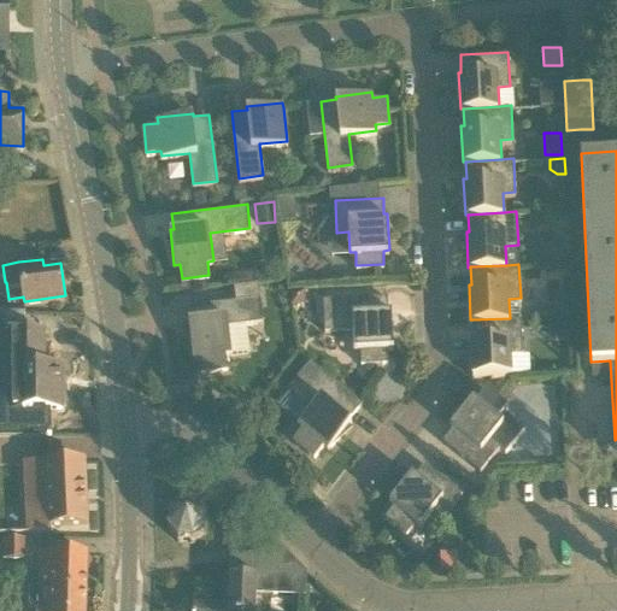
[(228,365),(225,351),(231,351),(228,323),(263,318),(260,294),(235,298),(189,303),(192,319),(189,319),(193,356),(199,354),(200,369),(228,365)]
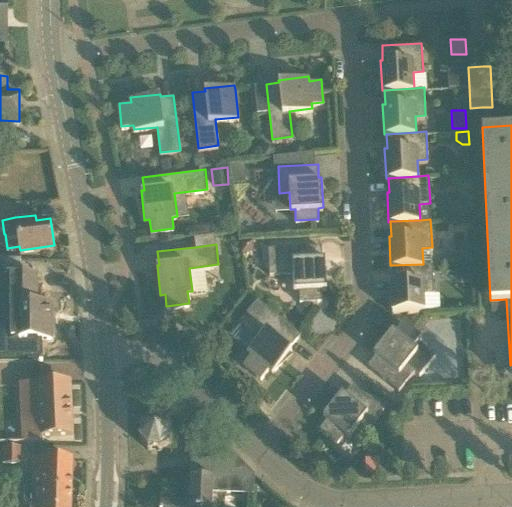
[(322,257),(322,244),(268,246),(269,273),(293,271),(294,288),(299,288),(299,300),(322,299),(322,287),(326,287),(325,257),(322,257)]
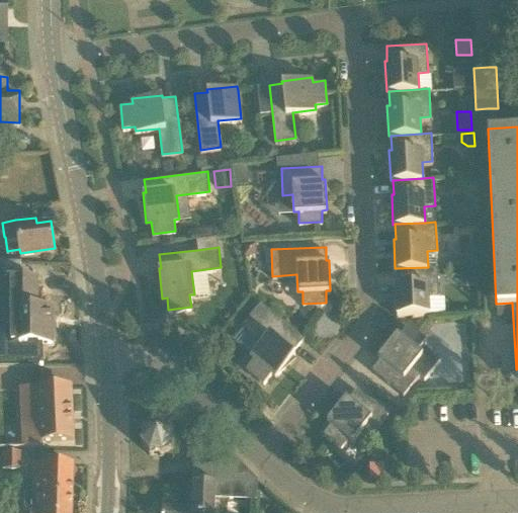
[(21,275),(20,259),(0,258),(0,275),(8,276),(8,306),(0,306),(0,338),(19,339),(52,339),(52,321),(48,321),(48,305),(36,305),(36,275),(21,275)]
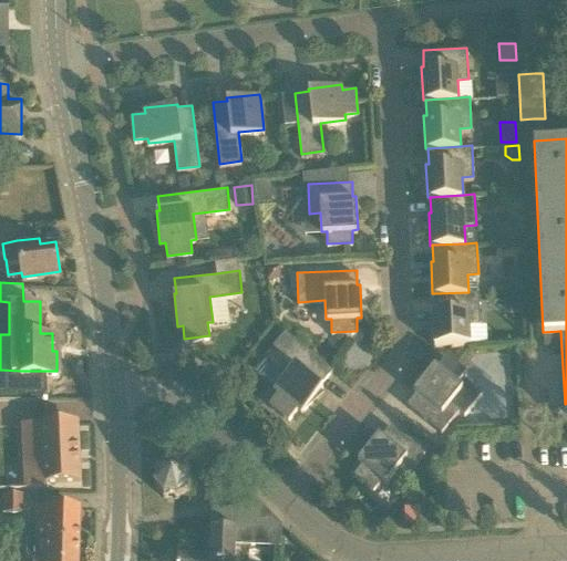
[(435,343),(471,341),(470,323),(481,322),(478,291),(468,292),(434,293),(435,310),(433,310),(435,343)]
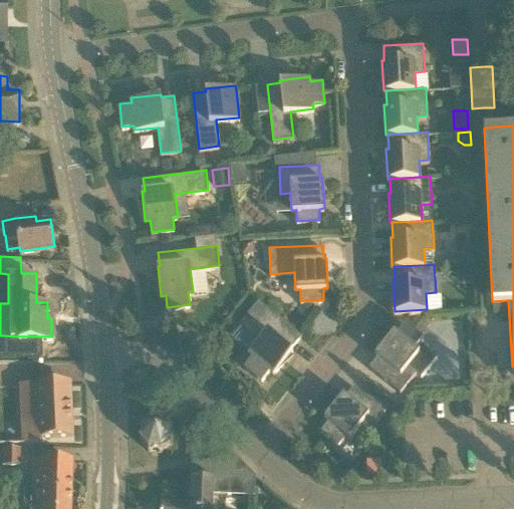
[(474,267),(462,268),(462,282),(474,282),(474,267)]
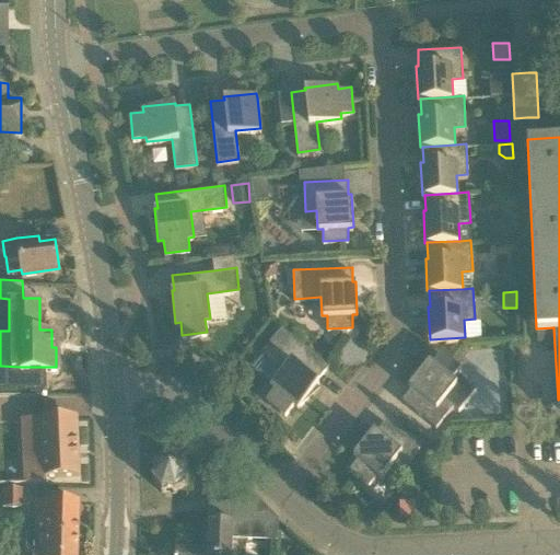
[(298,406),(318,380),(316,379),(328,363),(281,325),(264,347),(286,366),(270,383),(275,386),(267,396),(286,413),(294,403),(298,406)]
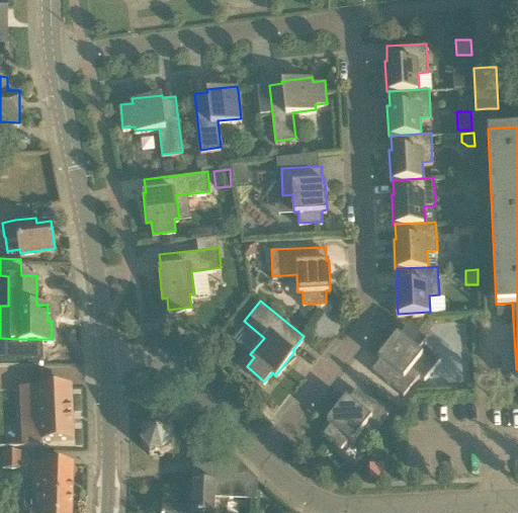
[(426,341),(408,327),(401,335),(398,332),(378,355),(380,357),(371,368),(404,393),(420,373),(424,377),(440,357),(424,344),(426,341)]
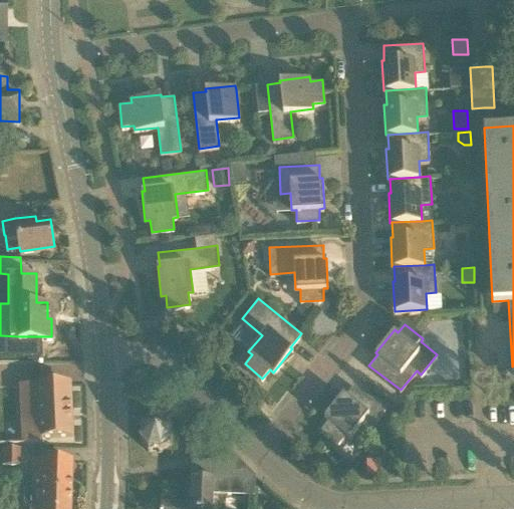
[(40,434),(72,433),(69,380),(37,382),(40,434)]
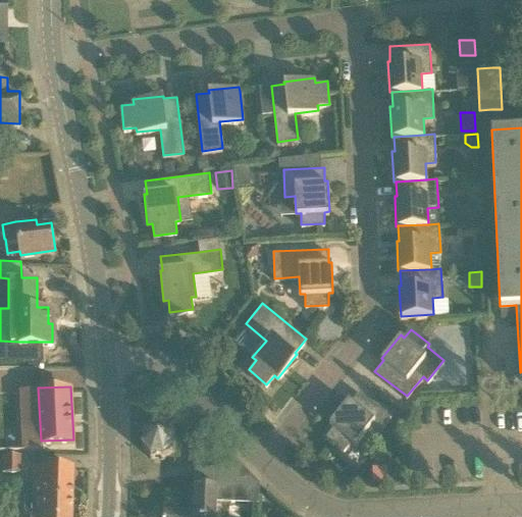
[(392,415),(359,390),(351,400),(349,399),(329,422),(333,425),(326,435),(334,442),(344,450),(352,441),(355,444),(366,429),(374,436),(392,415)]
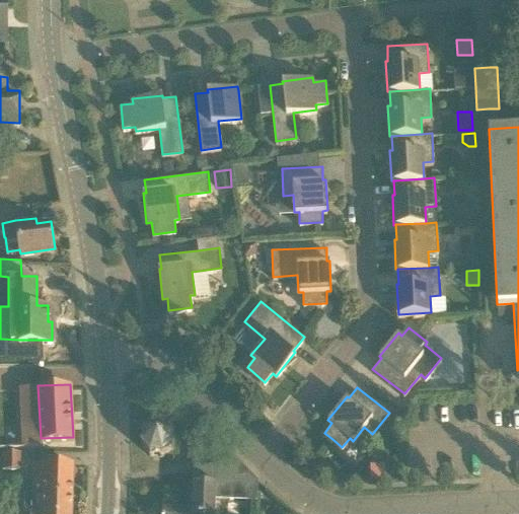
[(162,452),(172,444),(174,431),(166,421),(153,420),(143,428),(141,441),(150,451),(162,452)]
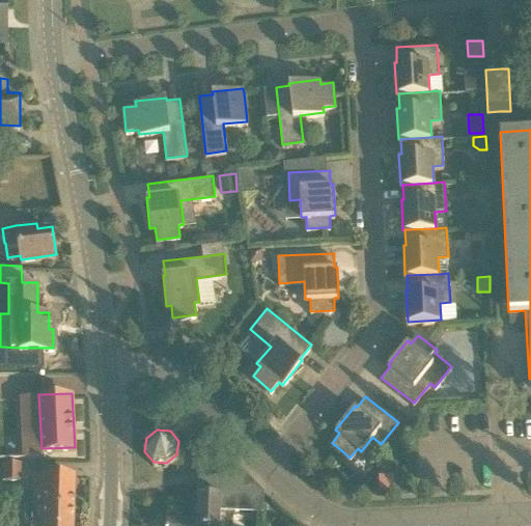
[(212,458),(213,447),(198,445),(197,457),(212,458)]
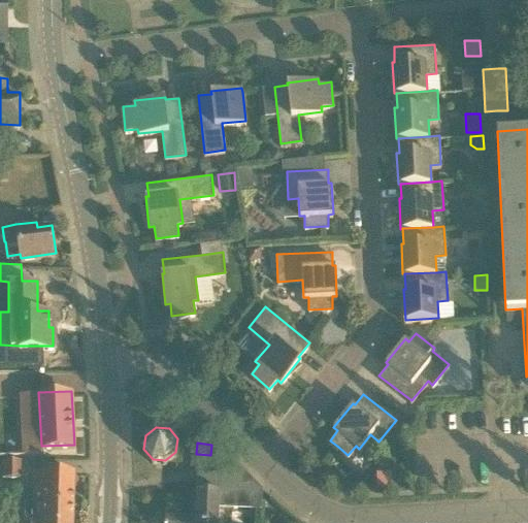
[(22,457),(2,457),(2,474),(22,475),(22,457)]
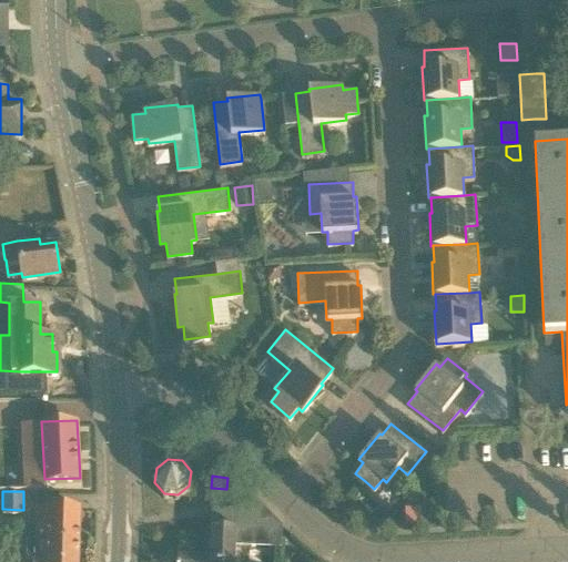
[(80,506),(49,504),(49,506),(37,504),(37,524),(49,524),(48,539),(79,539),(80,506)]
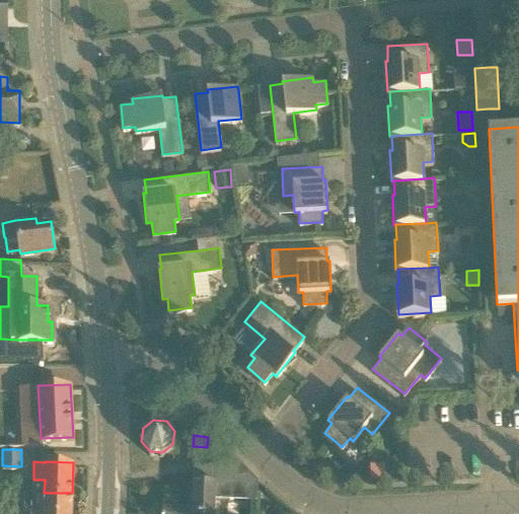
[(372,475),(384,474),(384,461),(371,461),(372,475)]
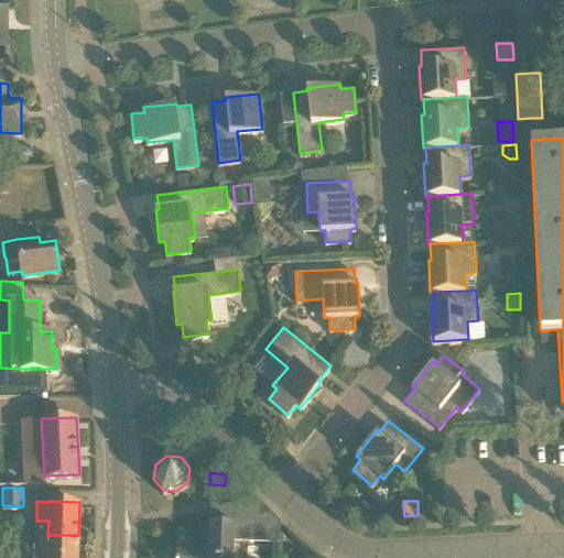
[(235,518),(236,506),(213,505),(212,517),(235,518)]
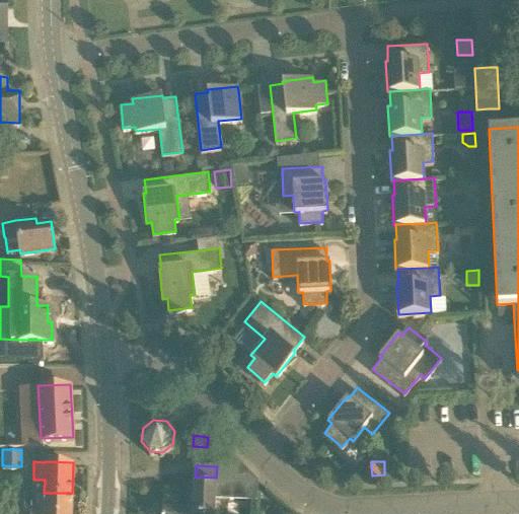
[(214,513),(216,482),(194,481),(193,506),(162,505),(161,513),(214,513)]
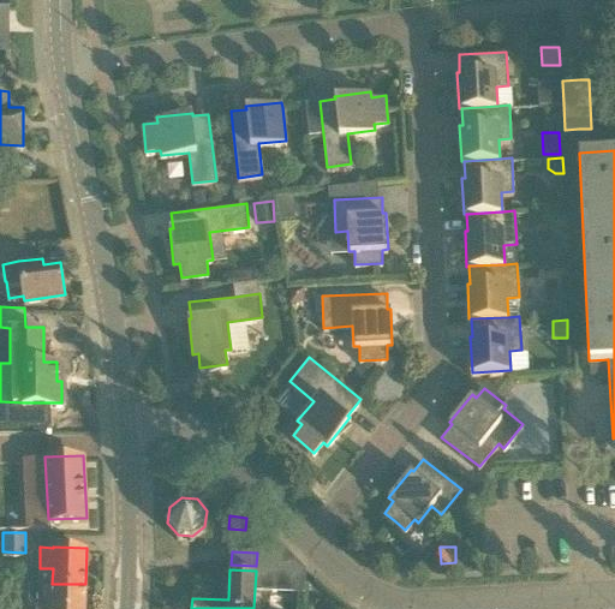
[(84,608),(85,584),(52,584),(29,583),(29,601),(39,601),(37,608),(84,608)]
